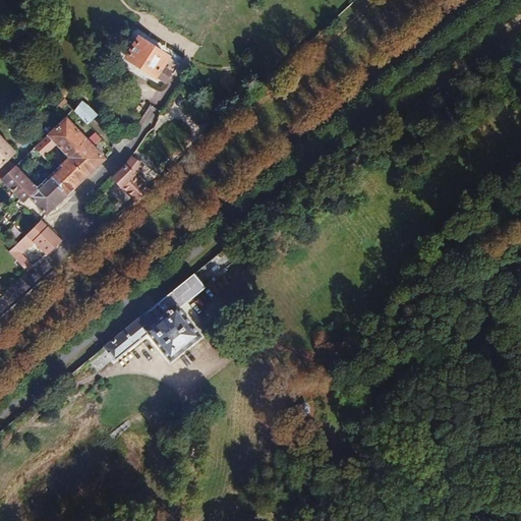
[(166,55),(139,39),(127,58),(165,81),(171,72),(173,73),(175,70),(166,64),(165,67),(161,64),(166,55)]
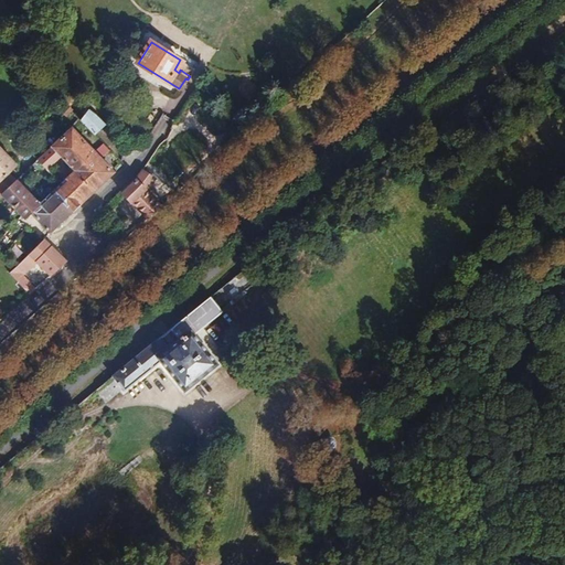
[(180,70),(190,76),(194,70),(180,60),(174,70),(179,73),(180,70)]
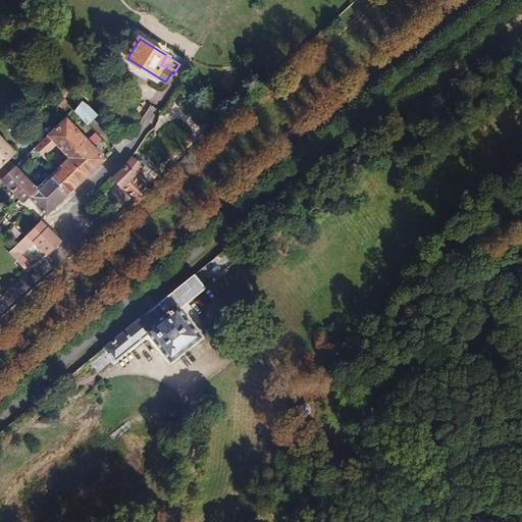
[(60,101),(58,99),(53,103),(59,109),(67,102),(62,98),(60,101)]
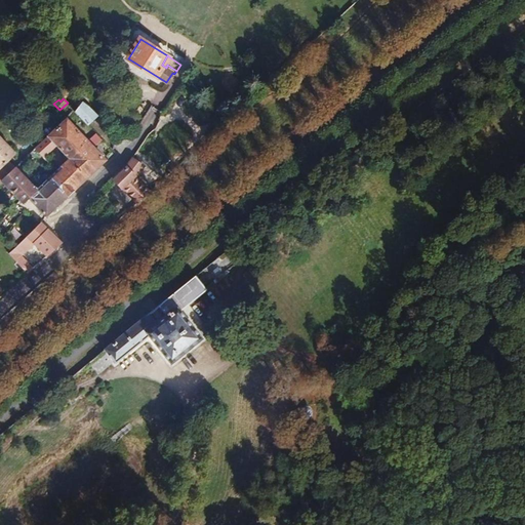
[(88,125),(99,116),(89,107),(83,102),(75,112),(88,125)]
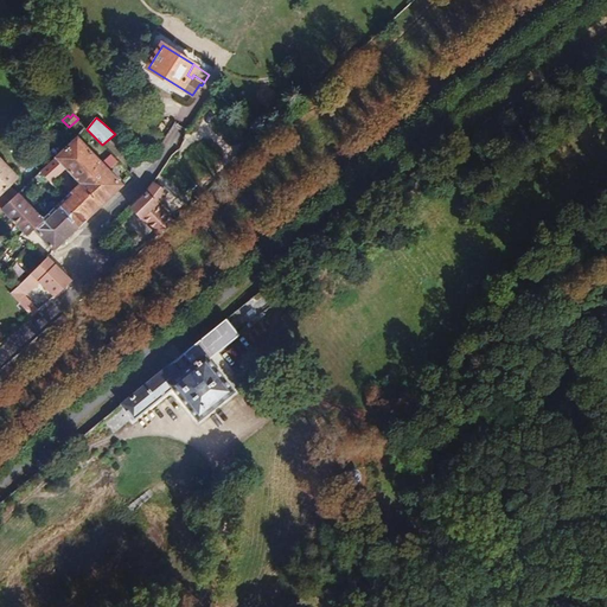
[(78,228),(122,185),(77,138),(56,157),(66,167),(80,180),(77,183),(80,185),(58,205),(78,228)]
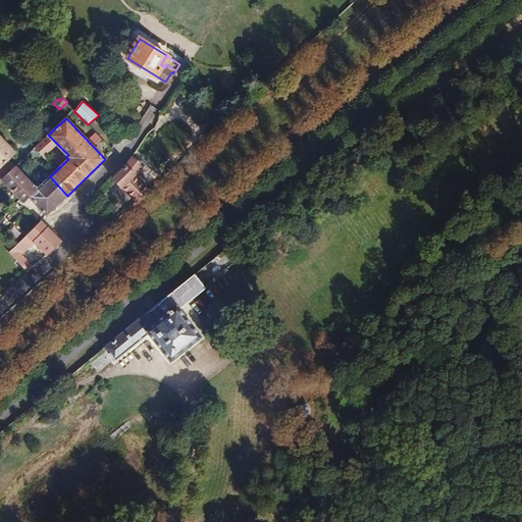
[(44,157),(57,144),(48,135),(35,148),(44,157)]
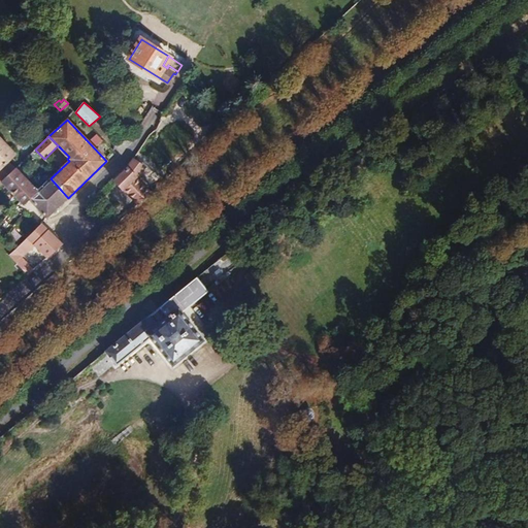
[(0,182),(1,182),(7,175),(0,168),(7,161),(15,154),(0,137),(0,182)]
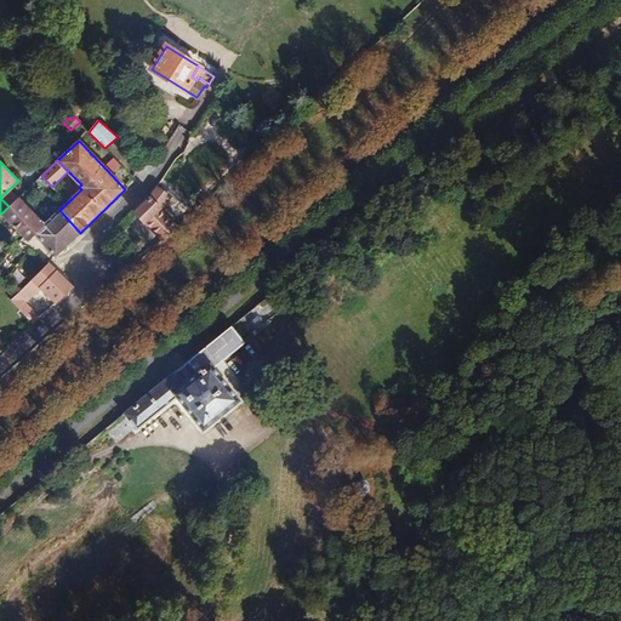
[(9,206),(17,198),(9,189),(0,198),(9,206)]
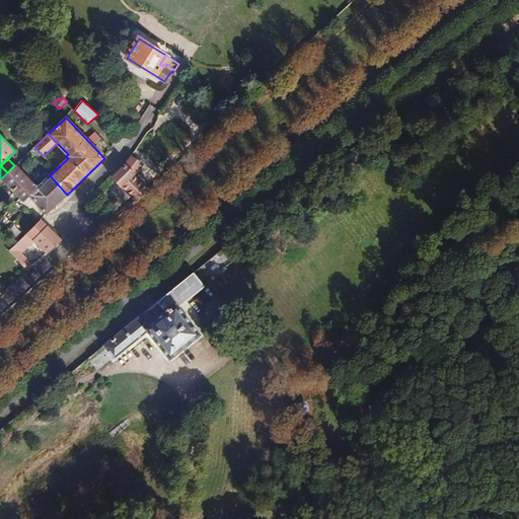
[(67,195),(50,175),(39,186),(36,183),(34,186),(14,165),(7,172),(1,178),(23,202),(28,197),(46,215),(67,195)]
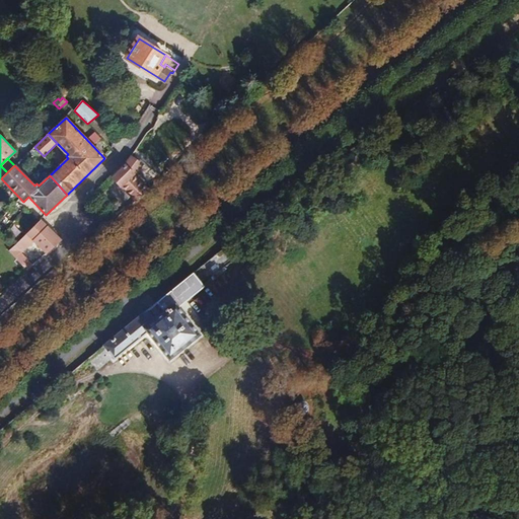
[(150,192),(125,165),(112,177),(137,203),(150,192)]
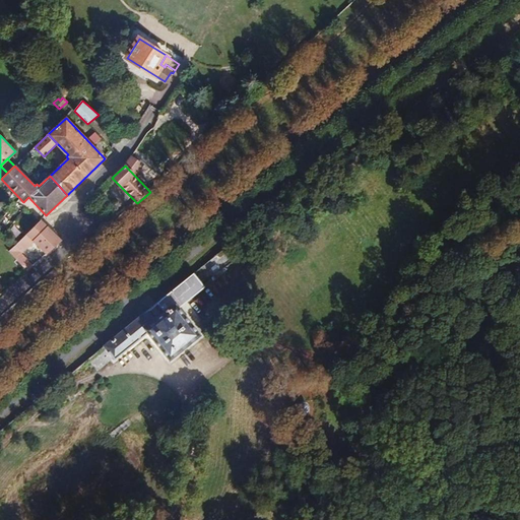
[(112,216),(107,220),(111,225),(116,221),(112,216)]
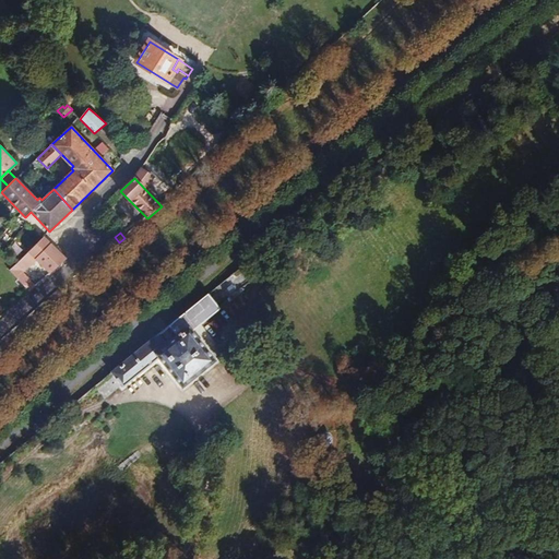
[(66,259),(43,236),(32,247),(33,248),(54,269),(66,259)]
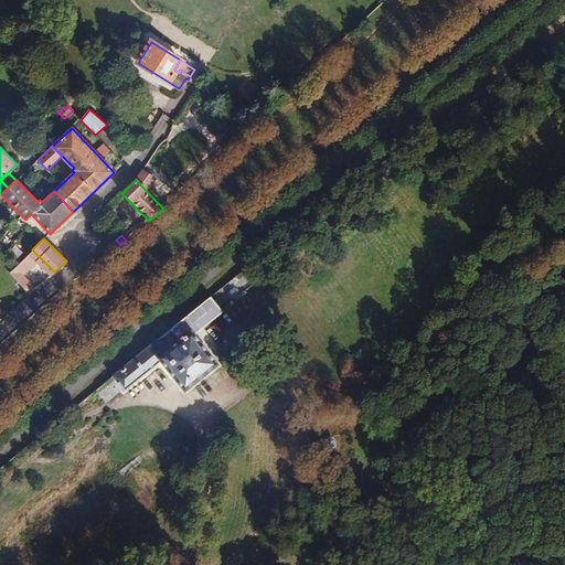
[(33,251),(29,256),(48,277),(54,272),(33,251)]
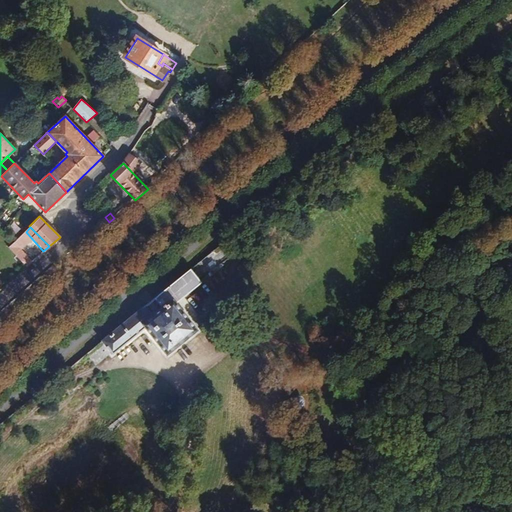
[(147,305),(102,341),(113,354),(145,328),(167,355),(197,330),(176,303),(201,283),(191,270),(153,300),(159,307),(152,312),(147,305)]
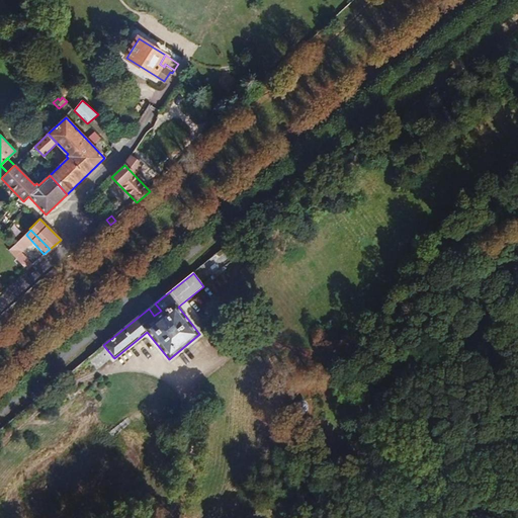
[(149,309),(154,316),(161,311),(155,304),(149,309)]
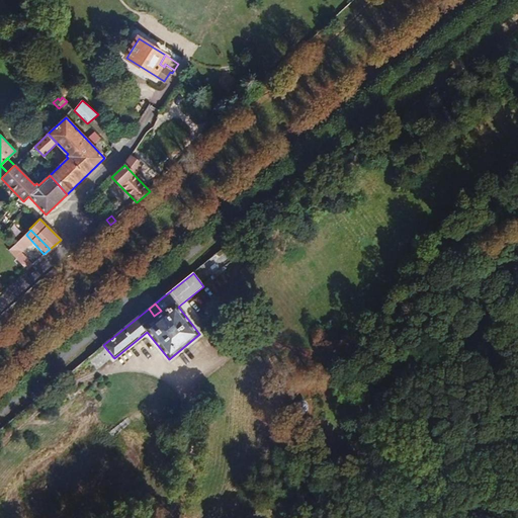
[(299,414),(303,414),(306,413),(307,411),(308,409),(309,407),(308,405),(307,404),(304,402),(303,401),(298,401),(296,403),(295,404),(294,407),(294,410),(296,412),(297,413),(299,414)]
